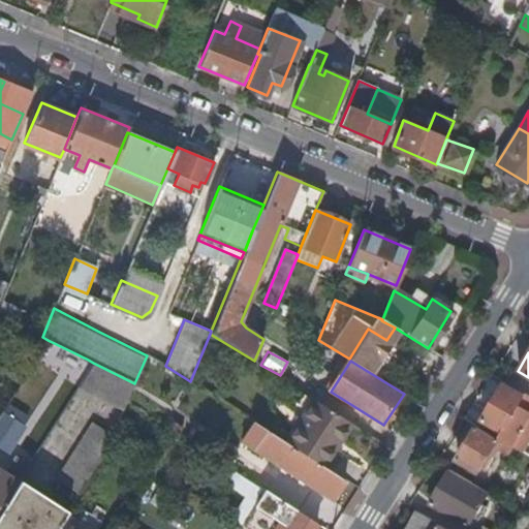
[(79,387),(124,408),(126,402),(134,383),(93,363),(79,387)]
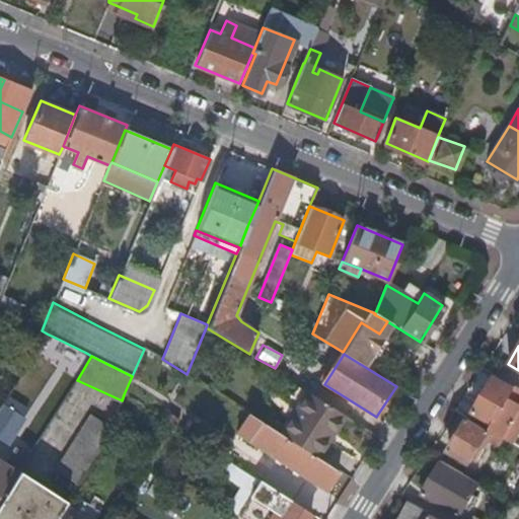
[(490,429),(503,437),(518,409),(518,387),(515,385),(514,387),(494,376),(487,389),(482,397),(473,412),(474,413),(471,418),(490,429)]
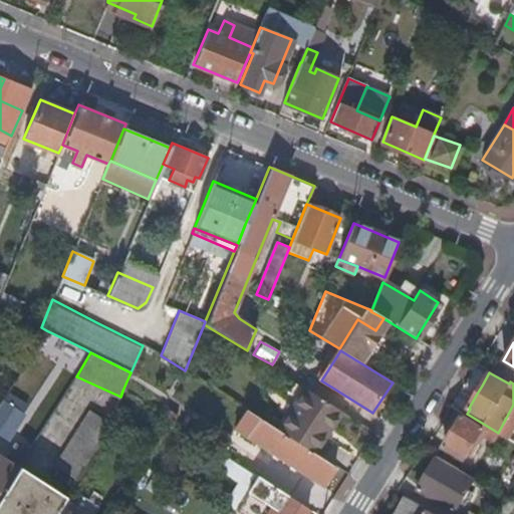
[(477,394),(482,386),(479,383),(474,392),(477,394)]
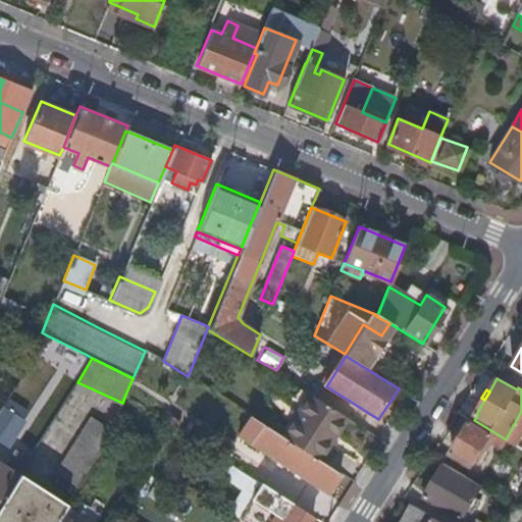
[(310,394),(282,436),(320,459),(347,416),(310,394)]
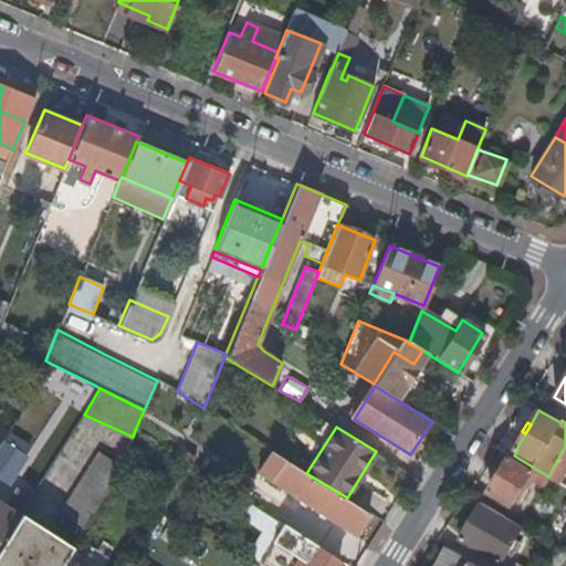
[(27,454),(3,439),(0,443),(0,475),(9,482),(27,454)]
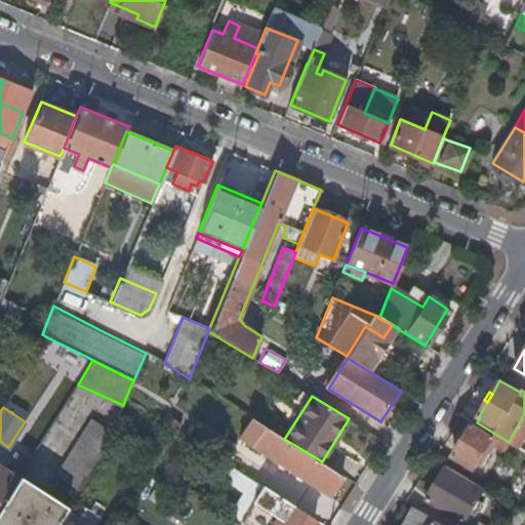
[(517,446),(524,432),(524,413),(509,442),(517,446)]
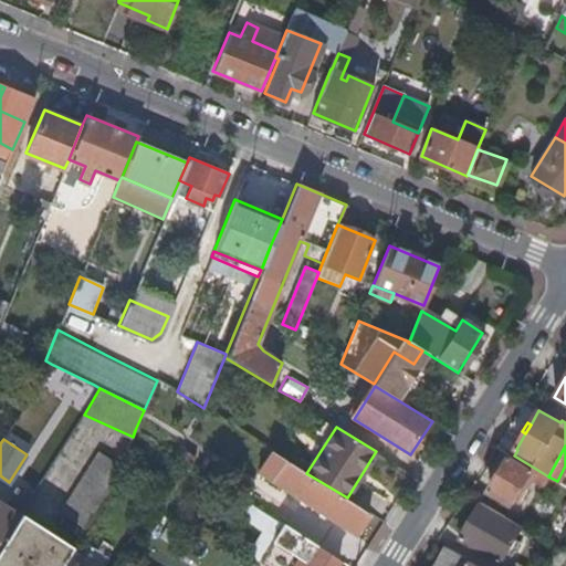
[(60,513),(84,528),(114,481),(121,464),(98,451),(60,513)]
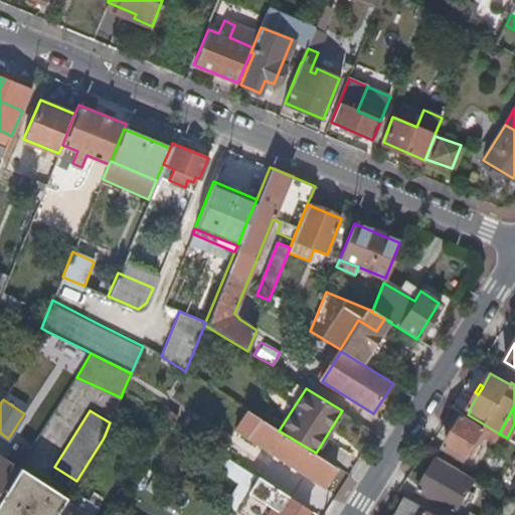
[(323,486),(336,466),(316,453),(279,431),(247,410),(242,419),(246,421),(238,434),(323,486)]
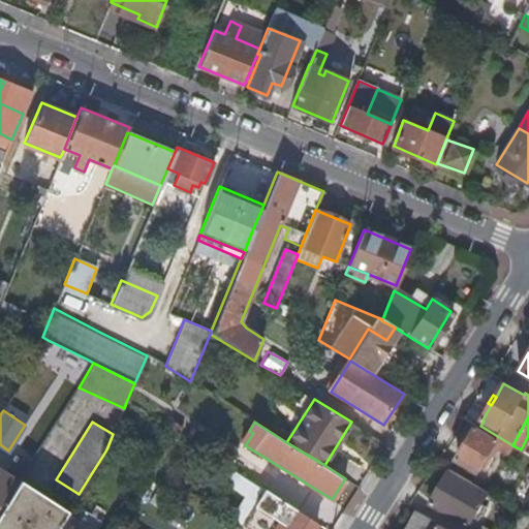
[(508,452),(512,445),(499,437),(480,426),(477,425),(459,459),(479,470),(483,465),(487,467),(499,446),(508,452)]
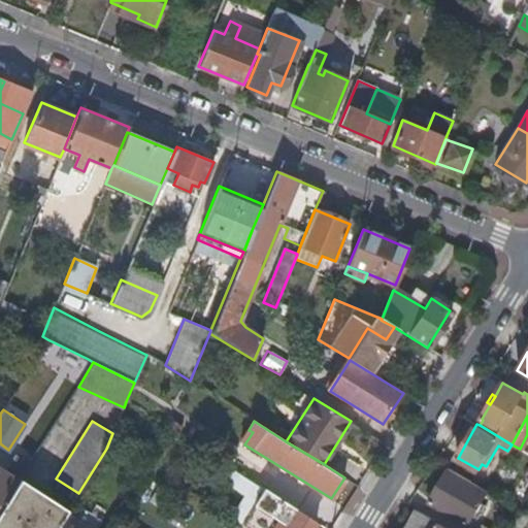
[(2,484),(12,490),(20,479),(29,463),(20,458),(3,484),(2,484)]
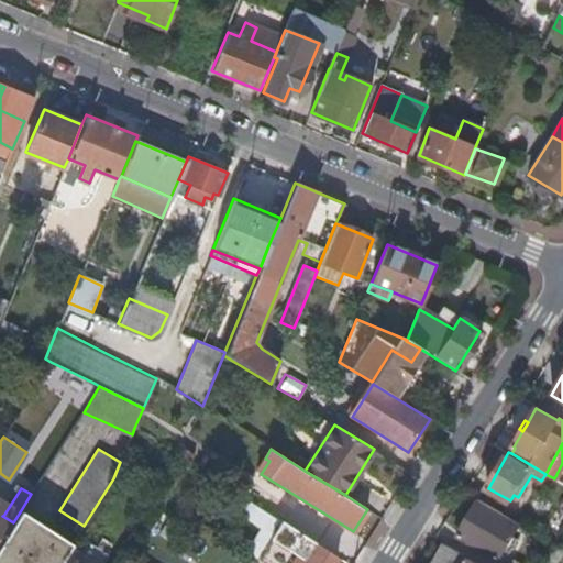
[(498,558),(520,521),(479,498),(459,534),(498,558)]
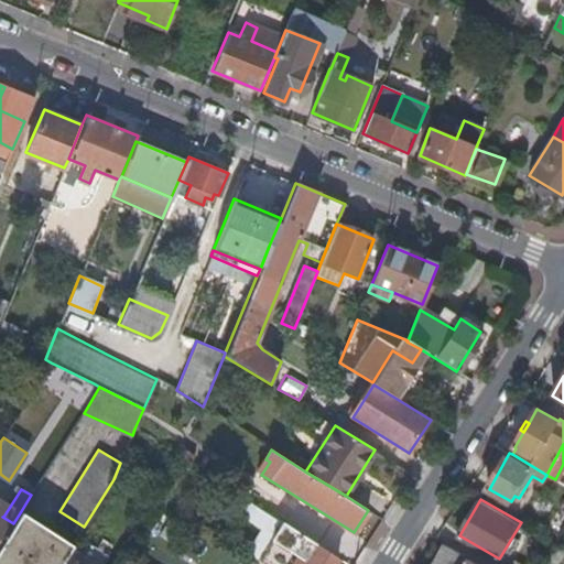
[(0,544),(0,563),(60,563),(71,548),(72,544),(21,511),(13,523),(4,537),(0,544)]
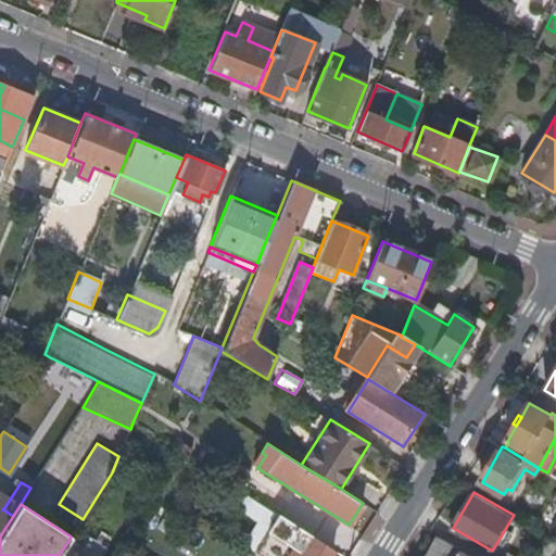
[(0,506),(0,526),(4,529),(13,516),(2,509),(3,509),(0,506)]
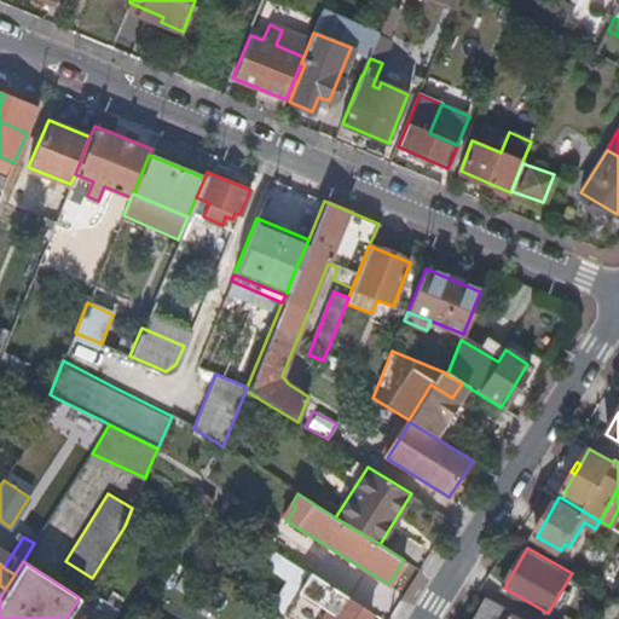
[(279,612),(283,614),(310,572),(296,565),(277,596),(279,612)]
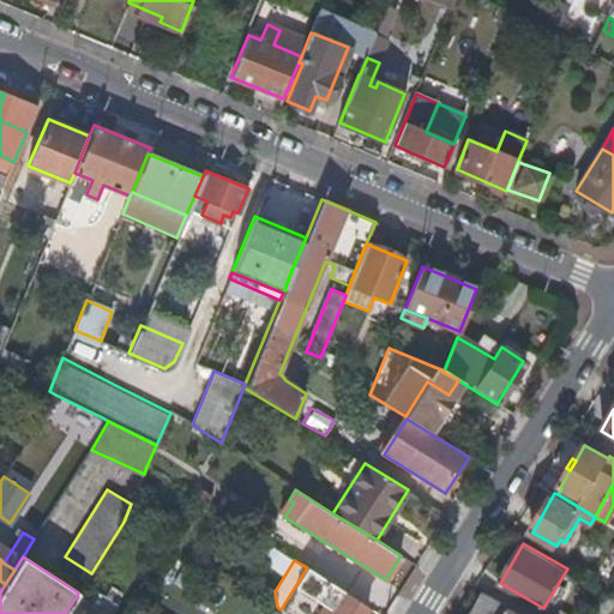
[(307,567),(281,609),(288,613),(362,613),(368,606),(307,567)]
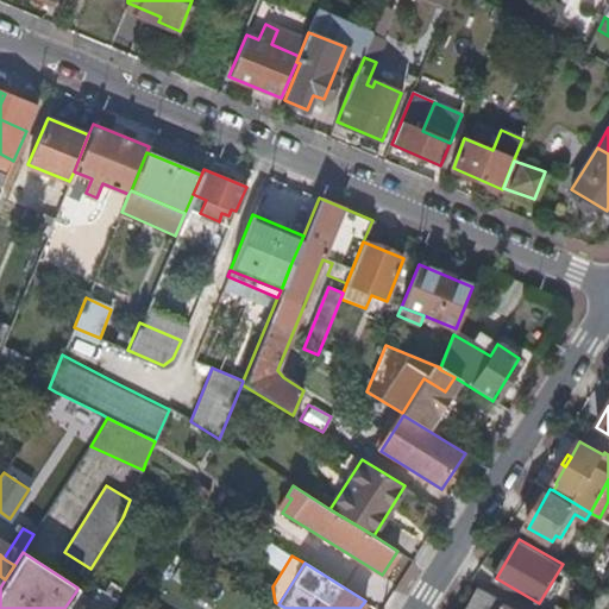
[(521,608),(481,585),(466,608),(521,608)]
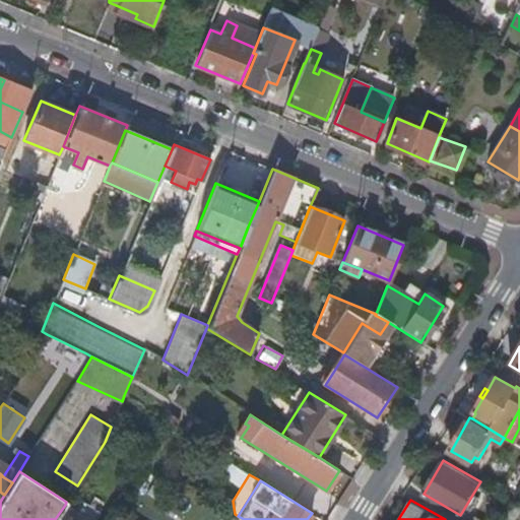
[(515,519),(519,512),(519,506),(512,502),(503,517),(501,519),(515,519)]
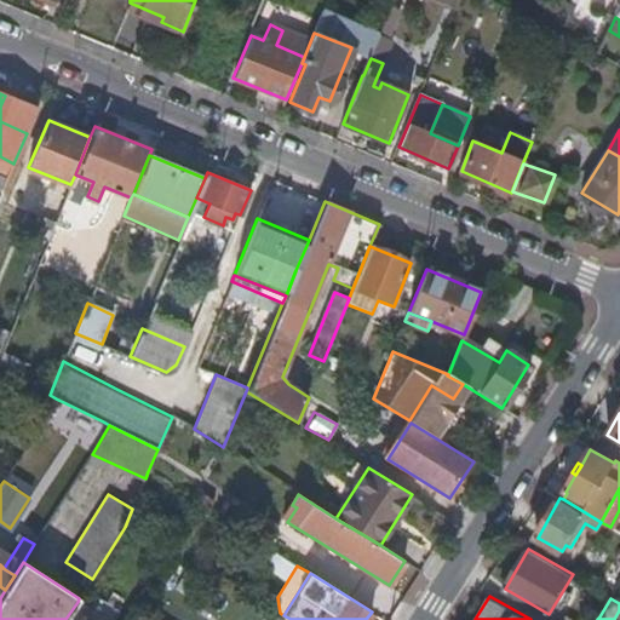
[(105,619),(78,602),(65,619),(105,619)]
